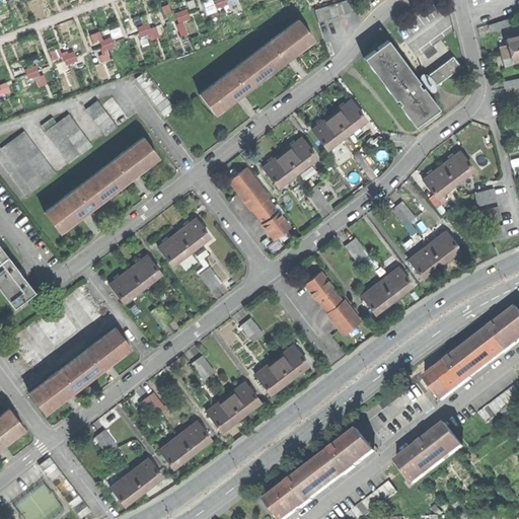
[(205,0),(203,1),(207,13),(237,1),(236,0),(205,0)]
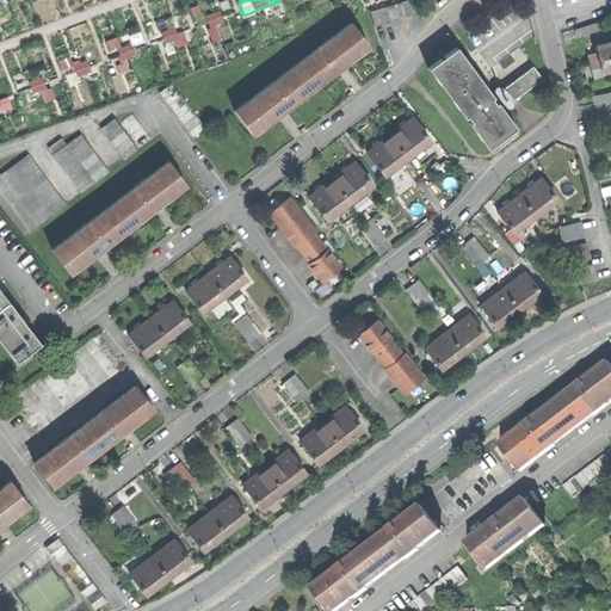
[(412,0),(362,17),(368,32),(423,13),(418,0),(412,0)]
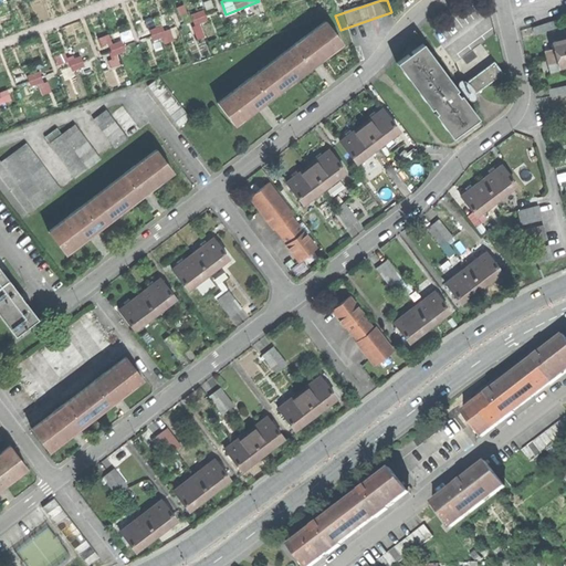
[(203,10),(191,13),(194,23),(206,20),(203,10)]
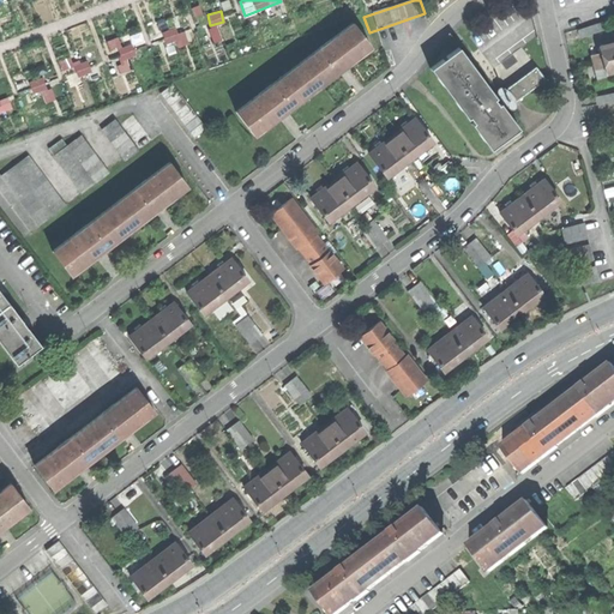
[(236,112),(254,136),(286,112),(339,72),(372,47),(354,23),(236,112)]
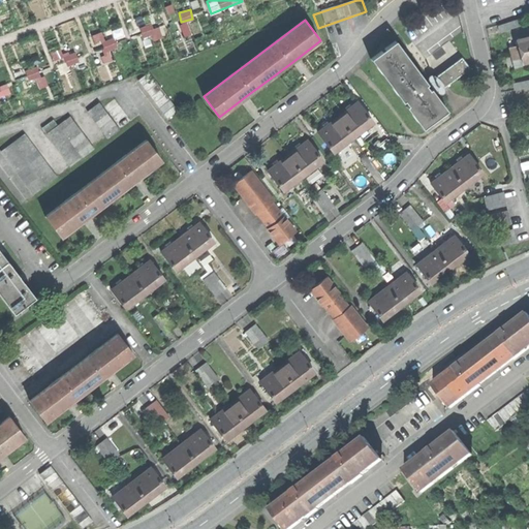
[(500,26),(502,32),(522,26),(520,20),(500,26)]
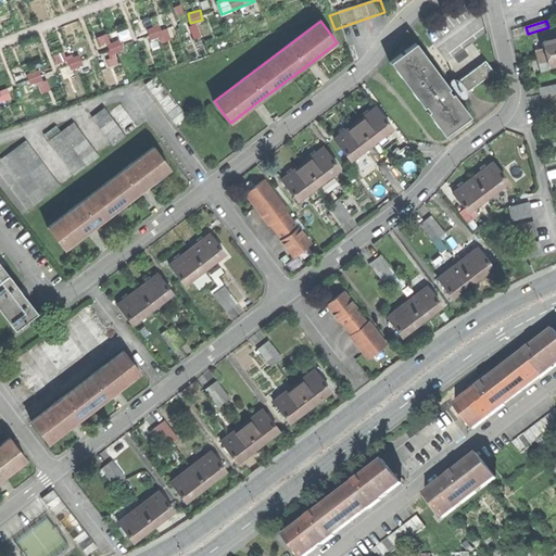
[(111,57),(106,58),(109,65),(117,63),(114,52),(123,50),(119,39),(106,42),(111,57)]
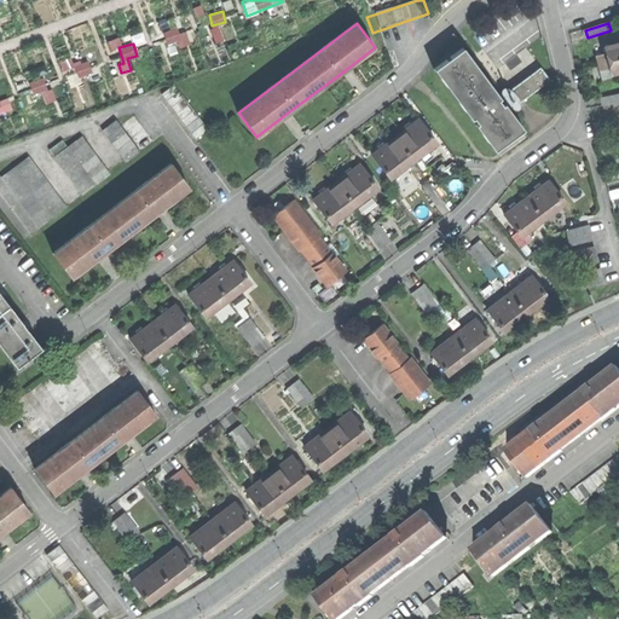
[(611,68),(612,75),(618,73),(618,44),(605,47),(607,55),(597,56),(601,70),(611,68)]
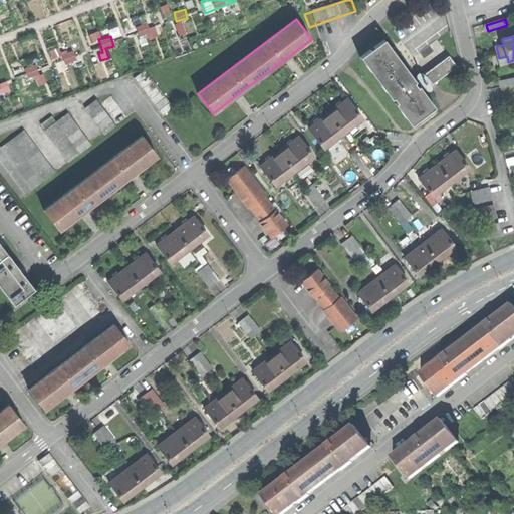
[(360,57),(412,124),(424,115),(435,106),(424,91),(458,66),(450,55),(416,81),(384,39),(360,57)]
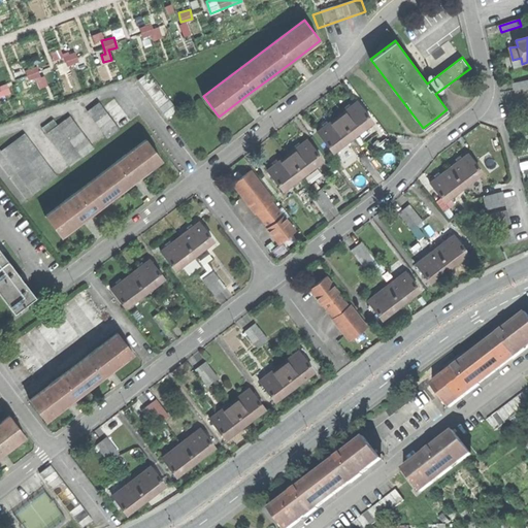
[(138,80),(167,120),(178,111),(150,72),(138,80)]
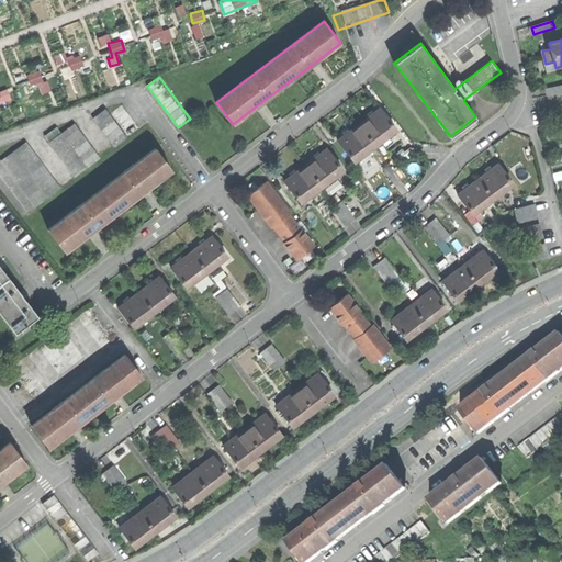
[(561,86),(546,89),(548,96),(561,93),(561,86)]
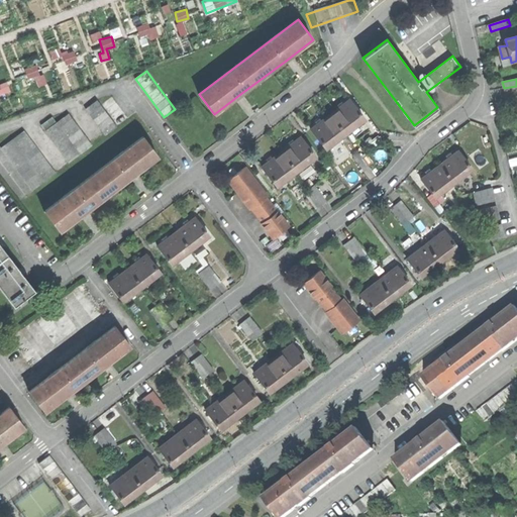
[(101,105),(118,126),(128,118),(112,97),(101,105)]
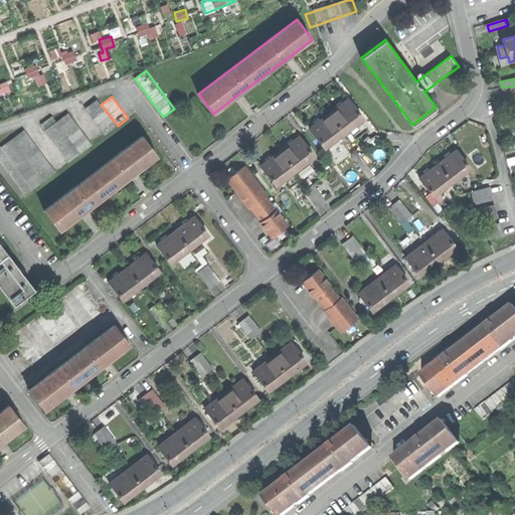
[(101,105),(97,100),(86,108),(106,135),(118,126),(101,105)]
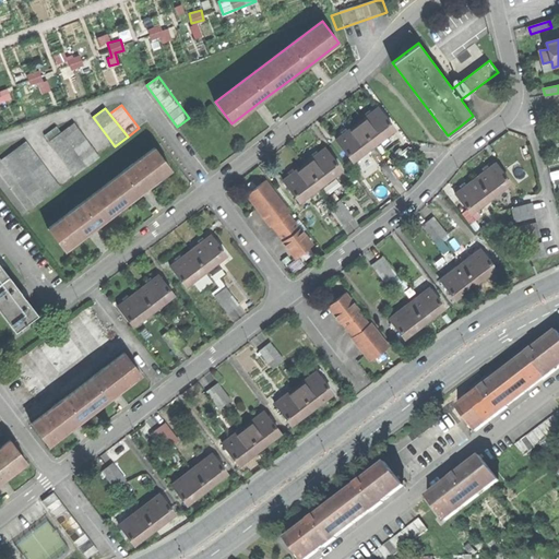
[(337,140),(354,161),(395,129),(379,108),(370,114),(347,132),(337,140)]
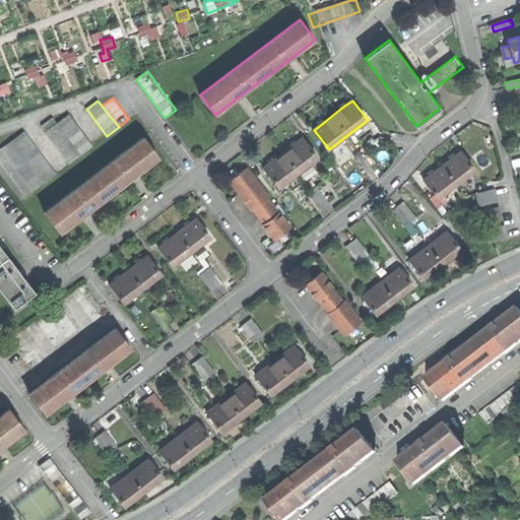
[(46,131),(70,164),(92,146),(69,115),(46,131)]
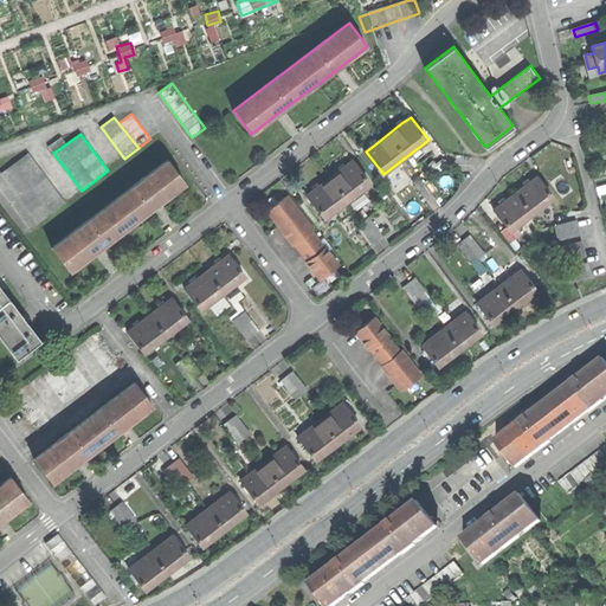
[(2,173),(39,223),(65,202),(28,154),(2,173)]
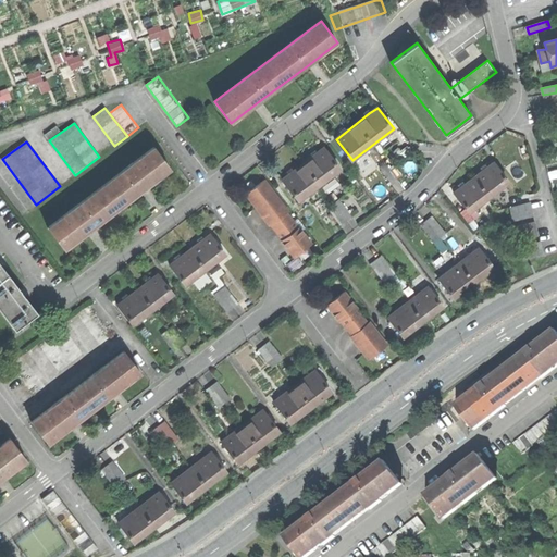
[(49,227),(64,249),(95,226),(145,188),(171,169),(155,147),(49,227)]
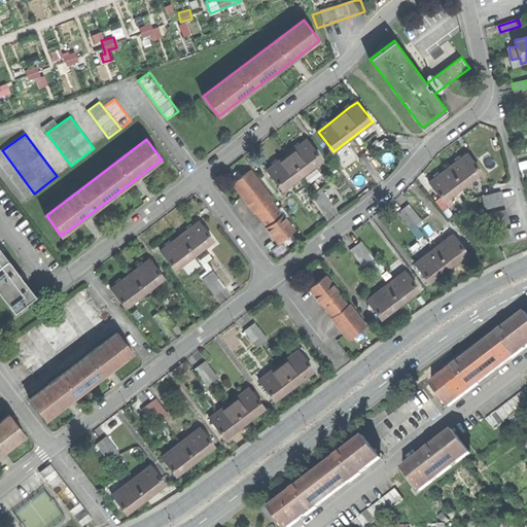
[(268,170),(283,190),(323,160),(308,139),(297,146),(278,162),(268,170)]
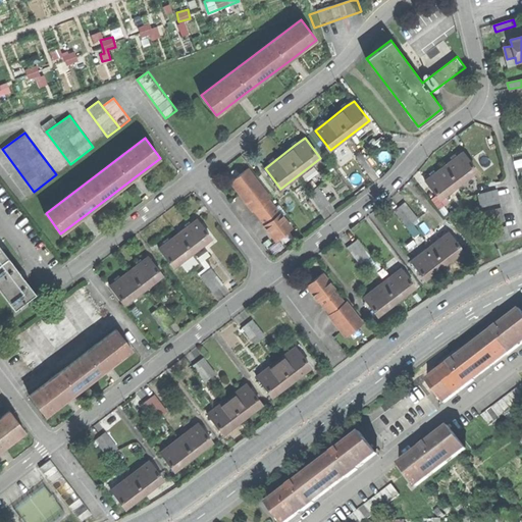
[(371,145),(374,150),(385,143),(381,138),(371,145)]
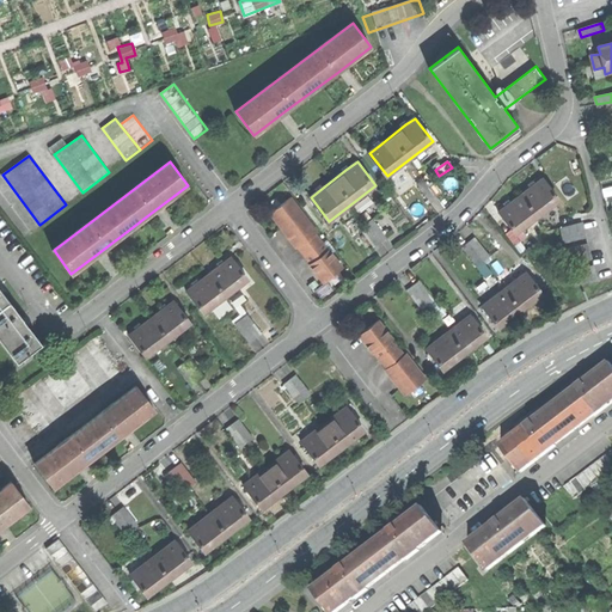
[(417,183),(430,202),(438,197),(423,178),(417,183)]
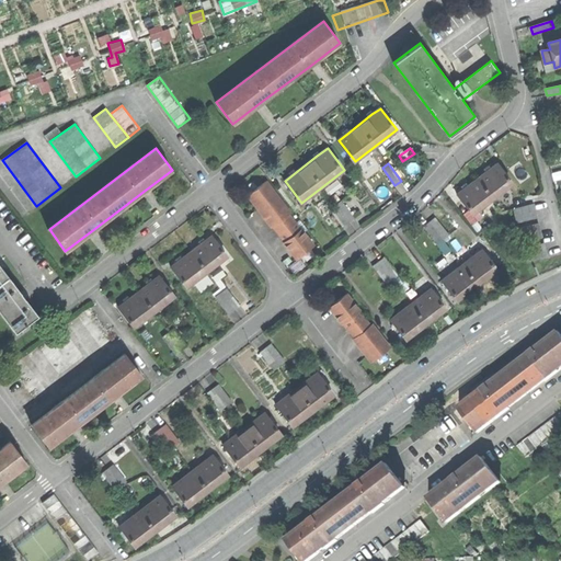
[(458,193),(472,214),(513,184),(499,164),(491,170),(469,185),(458,193)]
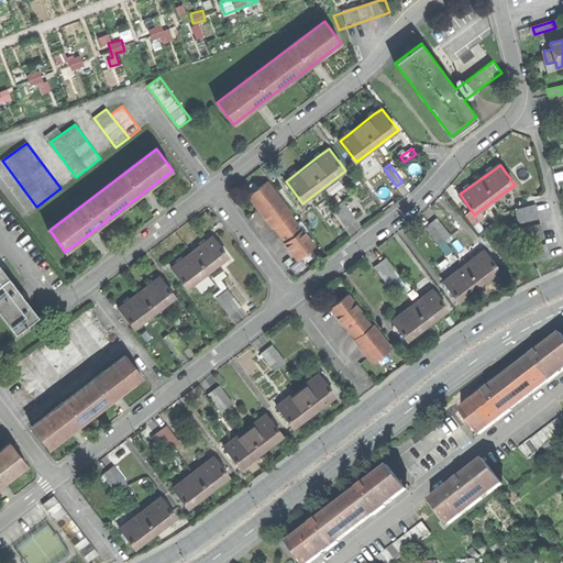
[(268,183),(250,196),(262,212),(261,213),(273,229),(275,228),(286,243),(285,244),(293,254),(294,253),(299,258),(315,247),(302,230),(300,231),(289,216),(291,214),(268,183)]
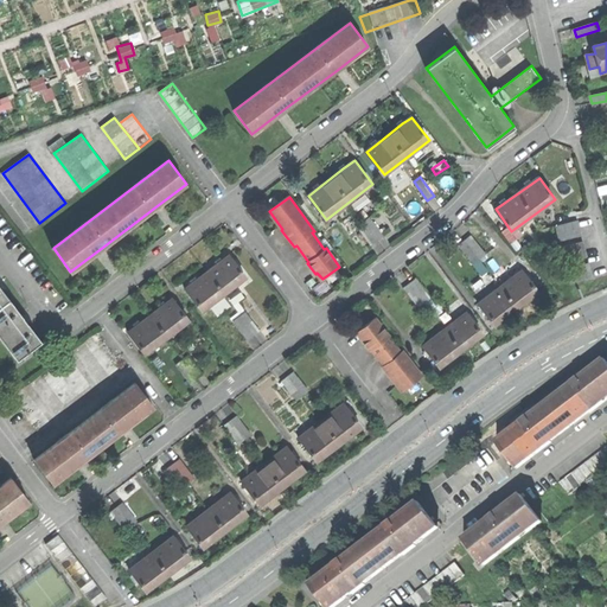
[(358,225),(371,244),(383,236),(370,217),(358,225)]
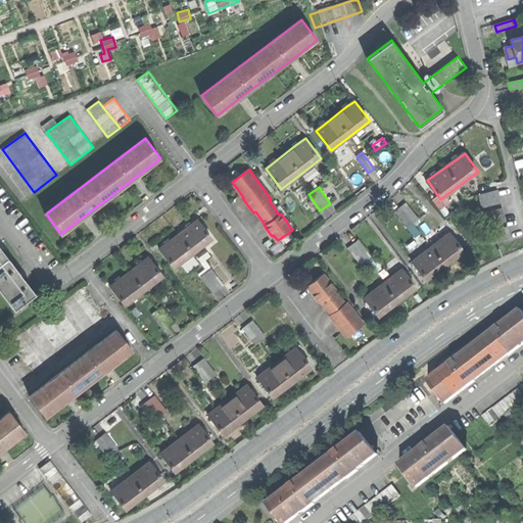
[(479,195),(482,208),(502,204),(497,191),(479,195)]
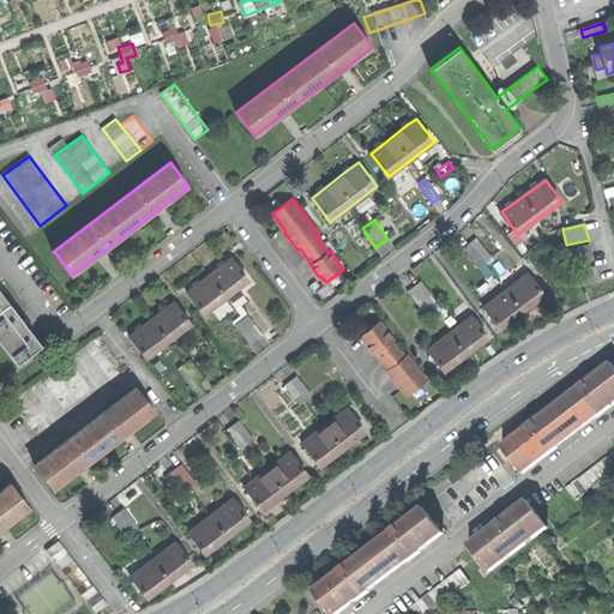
[(465,248),(480,266),(492,257),(479,239),(465,248)]
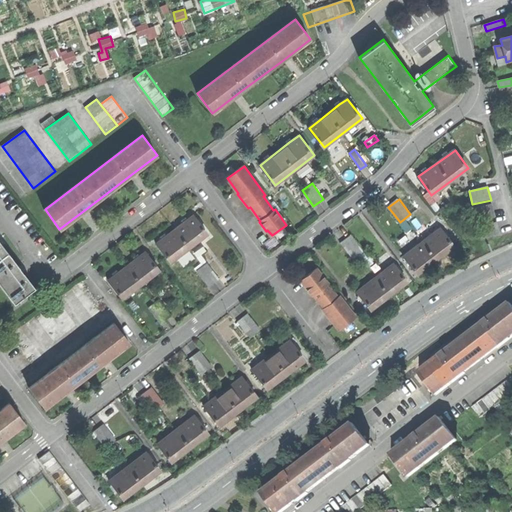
[(474,210),(477,222),(495,217),(492,205),(474,210)]
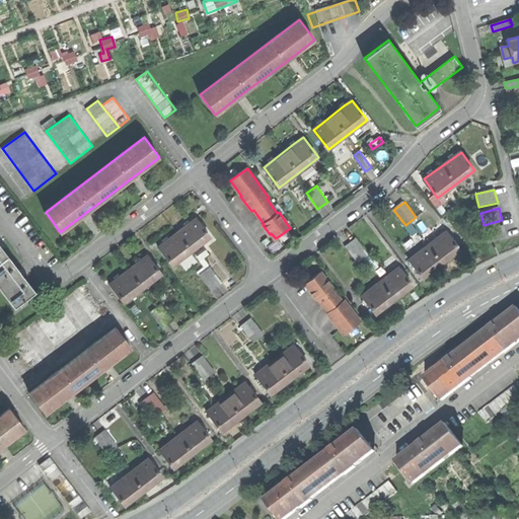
[(159,246),(173,265),(211,236),(197,218),(189,224),(169,238),(159,246)]
